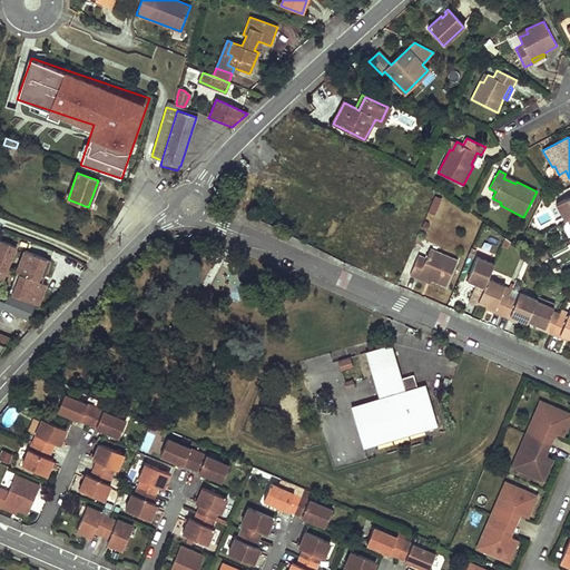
[(423,192),(419,208),(433,212),(435,204),(436,205),(439,197),(423,192)]
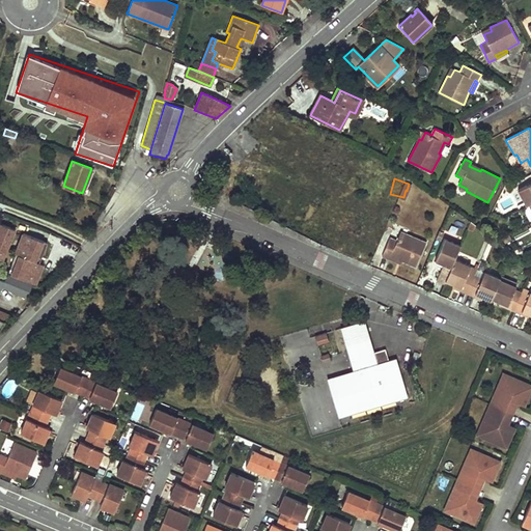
[(530,183),(518,191),(526,206),(528,205),(530,203),(530,183)]
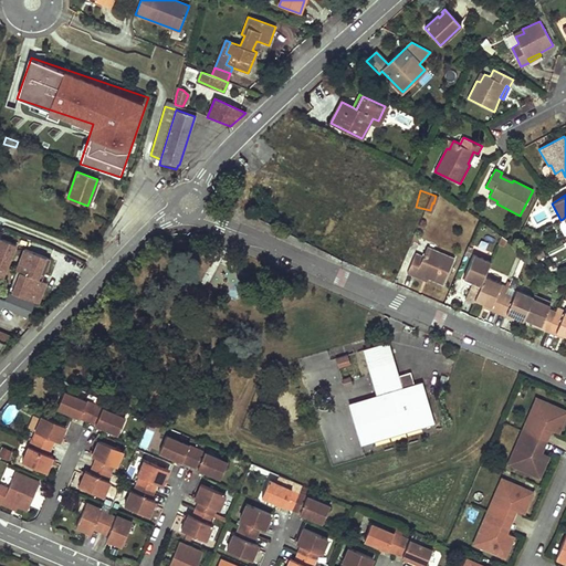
[(10,243),(0,239),(0,276),(2,279),(14,250),(9,248),(10,243)]
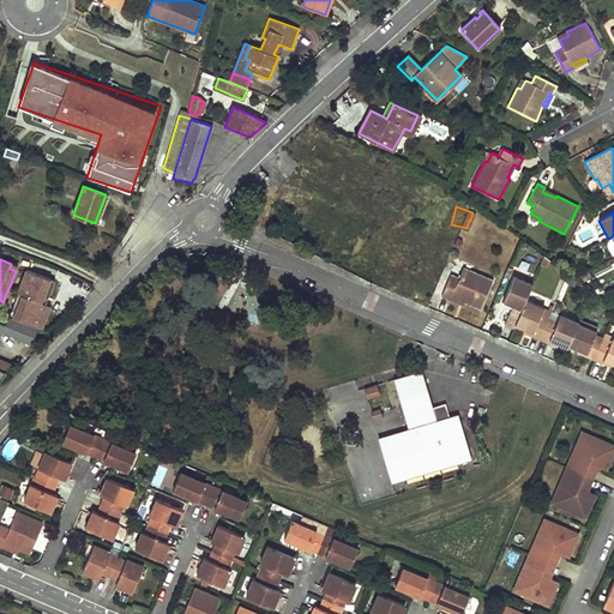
[(54,281),(26,270),(17,294),(22,295),(12,318),(41,329),(49,306),(44,305),(54,281)]
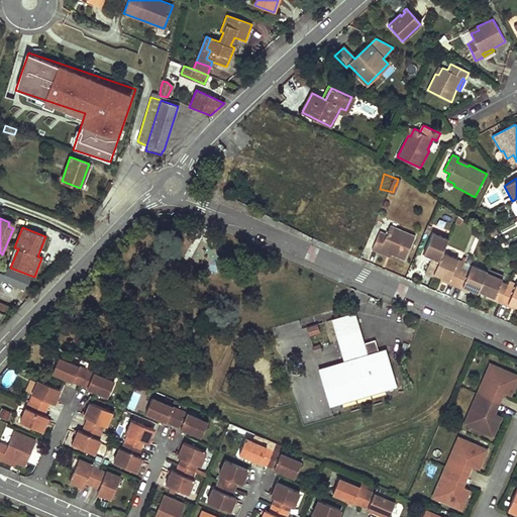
[(387,234),(380,231),(373,249),(380,252),(381,249),(392,254),(404,260),(415,235),(399,228),(397,231),(389,228),(387,234)]
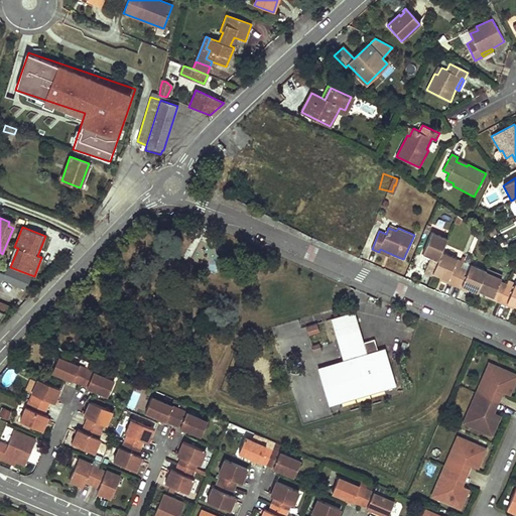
[(447,239),(432,232),(422,254),(430,257),(433,258),(432,261),(429,260),(424,273),(431,276),(433,272),(442,251),(447,239)]
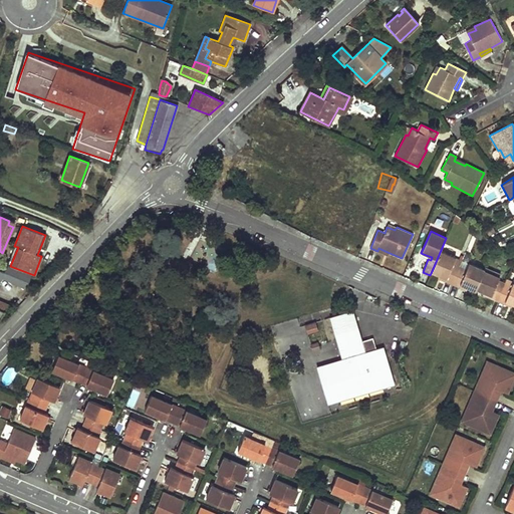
[(18,247),(14,246),(7,264),(10,266),(18,247)]
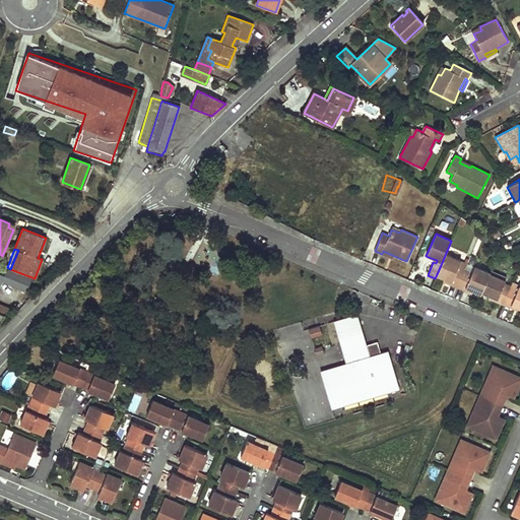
[(461,260),(446,253),(437,274),(444,277),(452,281),(450,284),(457,287),(465,269),(458,266),(461,260)]
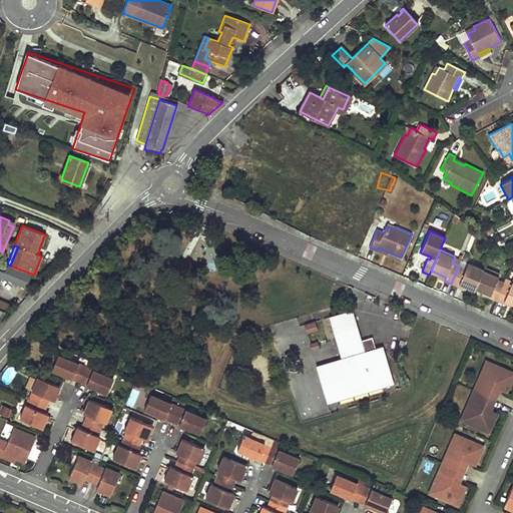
[(466,269),(459,266),(451,284),(458,287),(460,284),(467,286),(475,290),(475,288),(483,270),(484,269),(469,262),(466,269)]
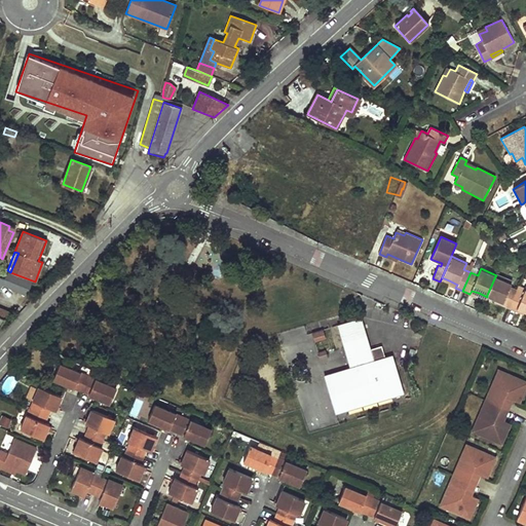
[(4,278),(2,285),(27,294),(32,283),(6,272),(4,278)]
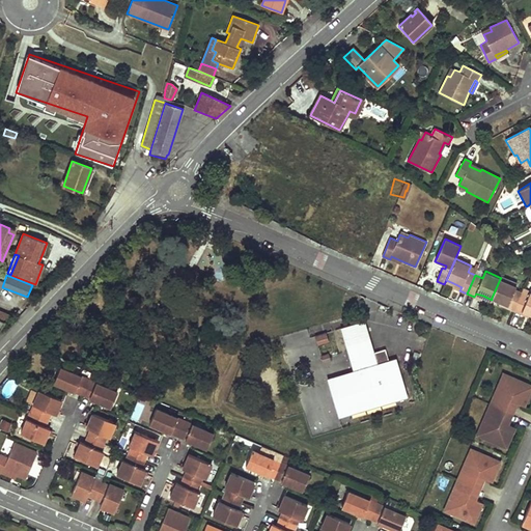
[(508,283),(500,279),(492,298),(500,302),(507,305),(506,308),(513,311),(522,292),(514,289),(518,283),(509,280),(508,283)]
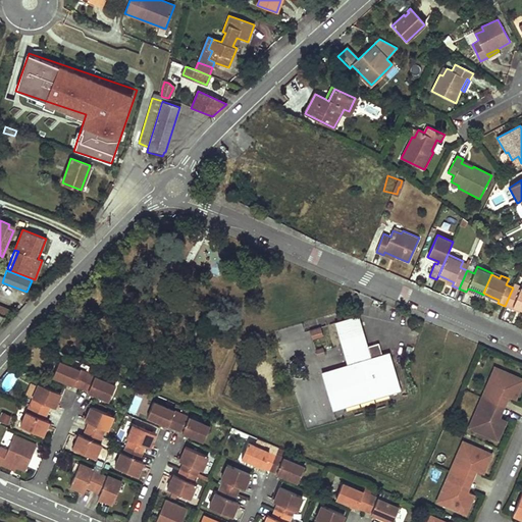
[(519,291),(513,288),(505,306),(512,309),(514,306),(521,309),(521,283),(521,284),(519,291)]
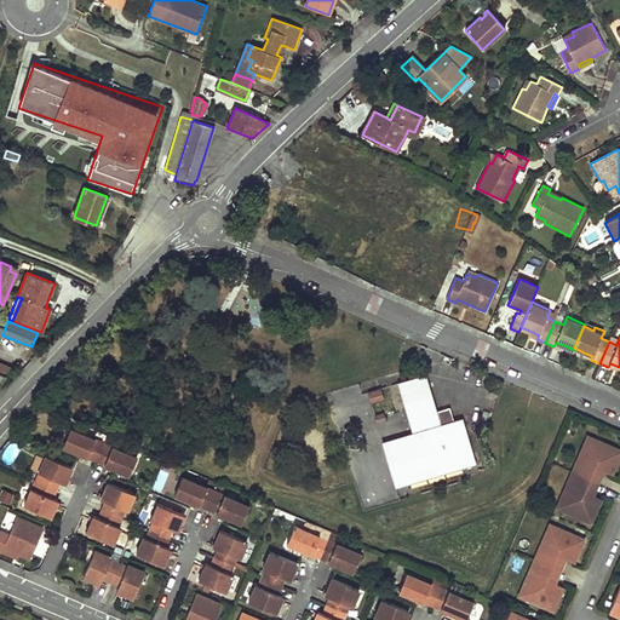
[(0,384),(11,367),(0,362),(0,384)]
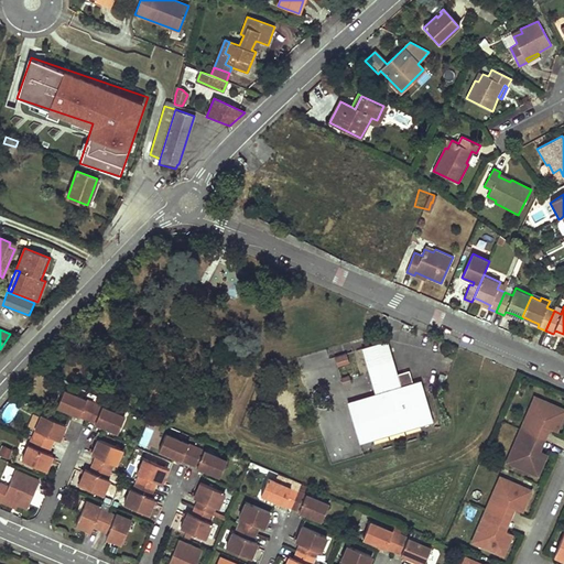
[(387,343),(362,349),(376,398),(357,403),(362,423),(355,425),(360,444),(432,422),(422,388),(420,382),(411,384),(400,388),(397,377),(387,343)]
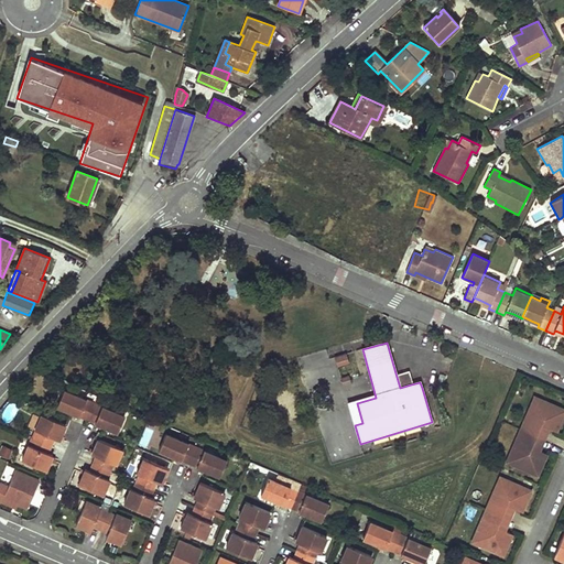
[(42,357),(46,360),(55,350),(51,347),(42,357)]
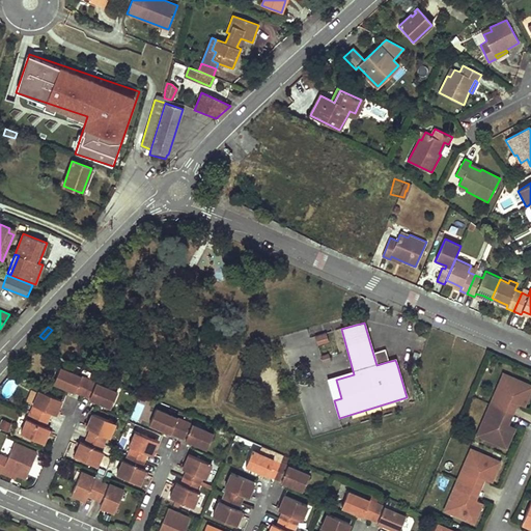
[(314,337),(317,345),(329,342),(326,334),(314,337)]
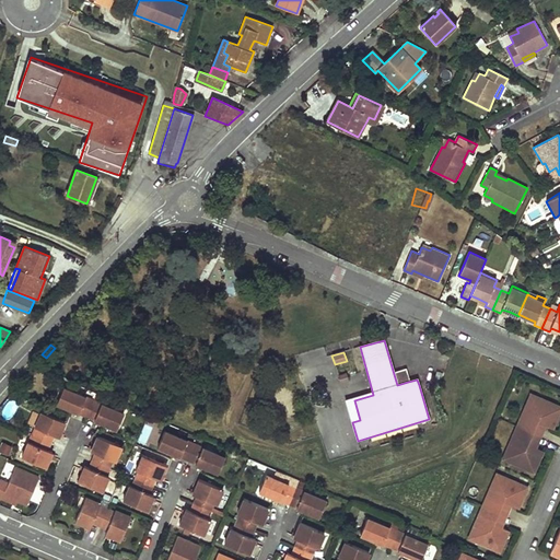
[(42,369),(46,364),(39,359),(35,363),(42,369)]
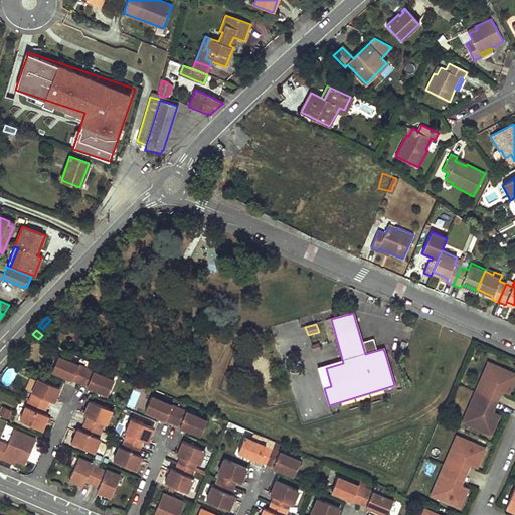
[(365,354),(375,351),(372,341),(362,344),(365,354)]
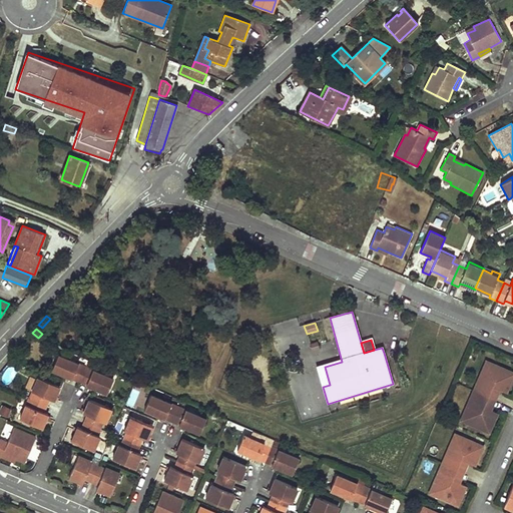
[(311,348),(312,352),(320,350),(318,346),(317,343),(310,345),(311,348)]
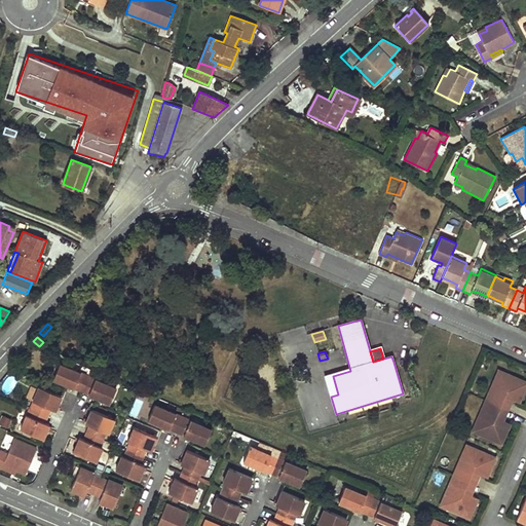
[(59,363),(52,378),(110,403),(116,387),(59,363)]
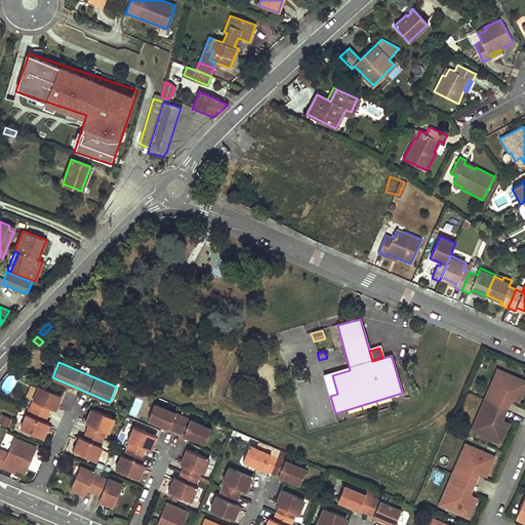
[(400,365),(411,403),(415,402),(408,377),(404,363),(400,365)]
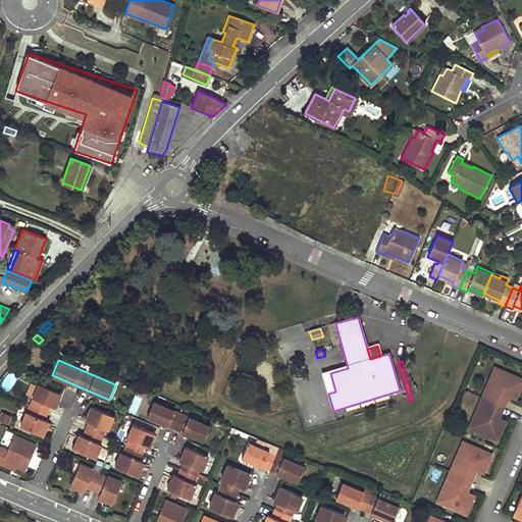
[(498,380),(502,370),(494,367),(490,377),(498,380)]
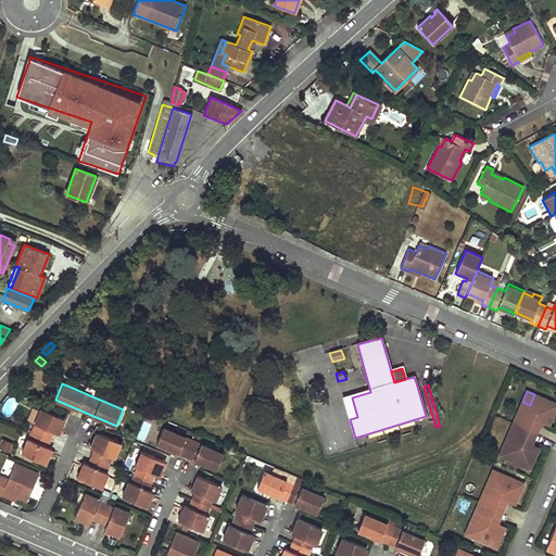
[(548,426),(555,407),(555,403),(534,394),(530,405),(522,402),(504,444),(512,447),(507,458),(530,468),(539,447),(532,444),(525,441),(529,430),(533,419),(541,422),(548,426)]
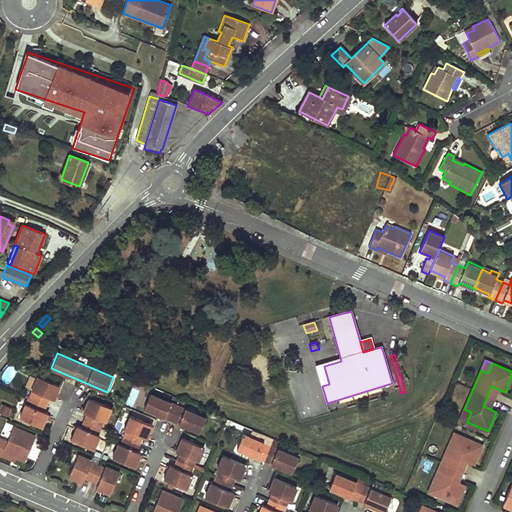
[(329,384),(324,366),(317,368),(322,386),(329,384)]
